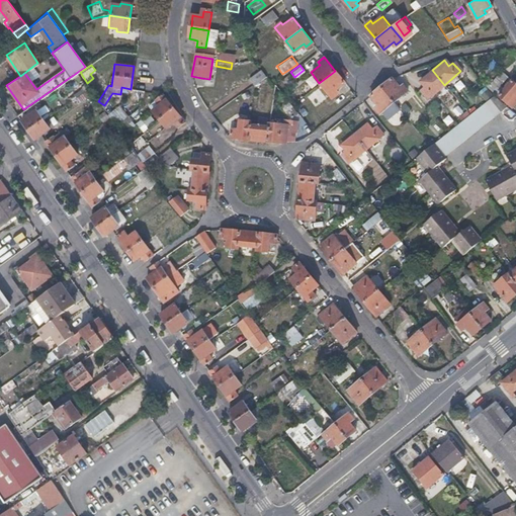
[(248,76),(252,84),(265,77),(261,69),(248,76)]
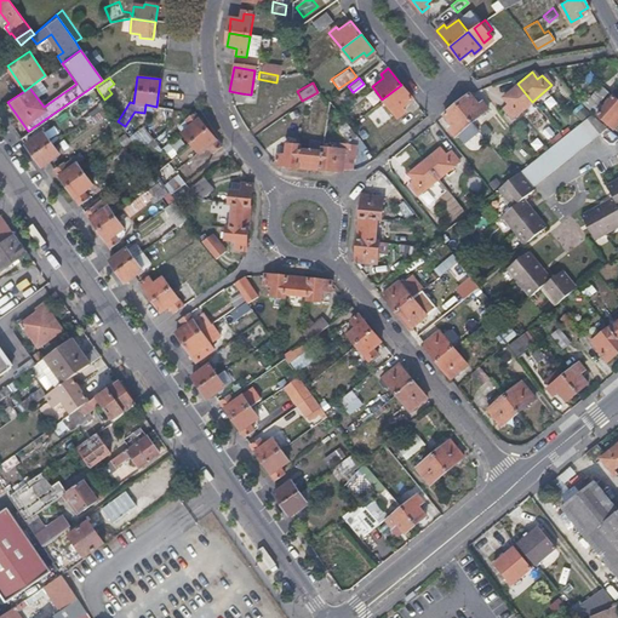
[(532,102),(518,84),(502,97),(507,104),(501,109),(510,120),(532,102)]
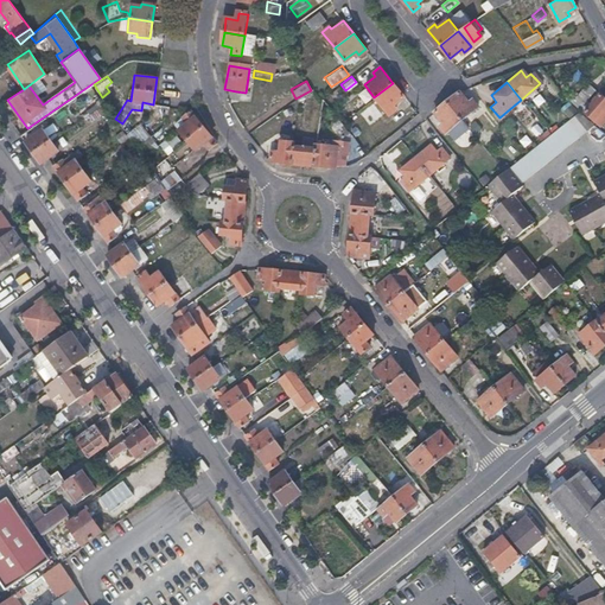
[(568,96),(577,108),(593,88),(586,82),(574,94),(572,91),(568,96)]
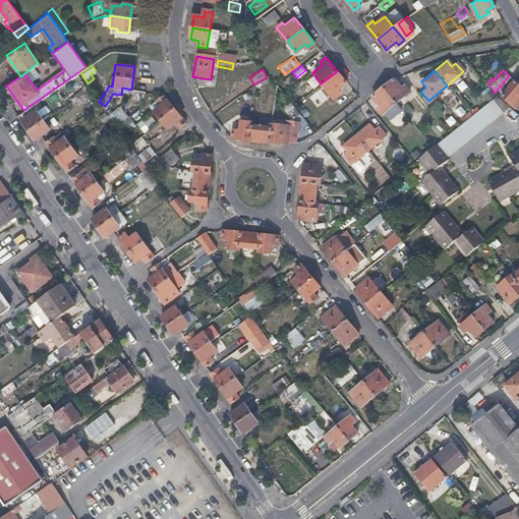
[(337,71),(321,83),(332,98),(338,93),(336,90),(346,81),(337,71)]
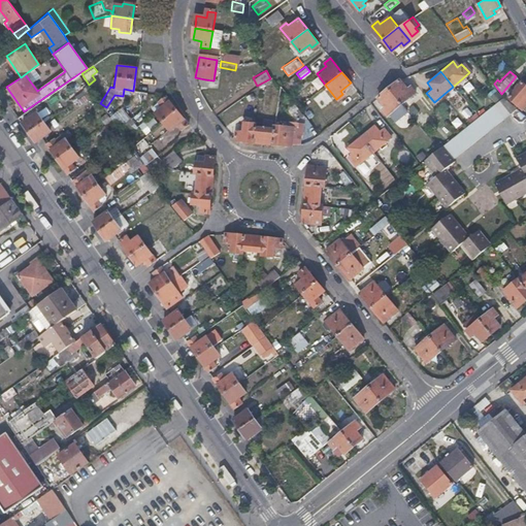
[(387,88),(400,104),(414,93),(408,87),(406,89),(397,78),(387,88)]
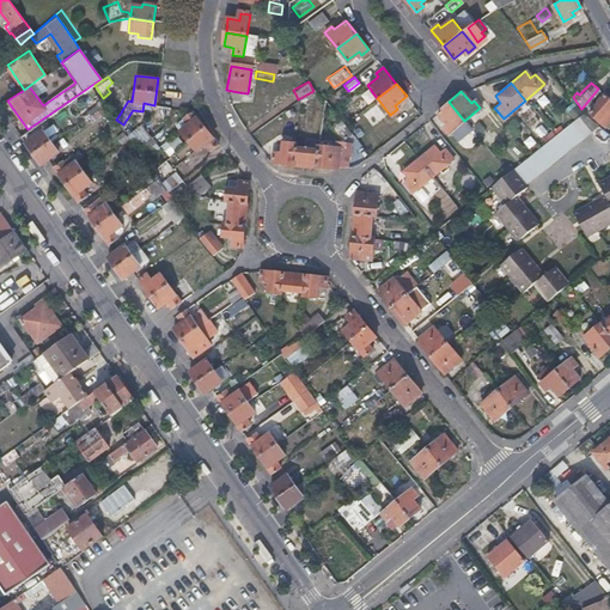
[(609,99),(603,93),(596,102),(587,110),(603,124),(609,116),(609,99)]
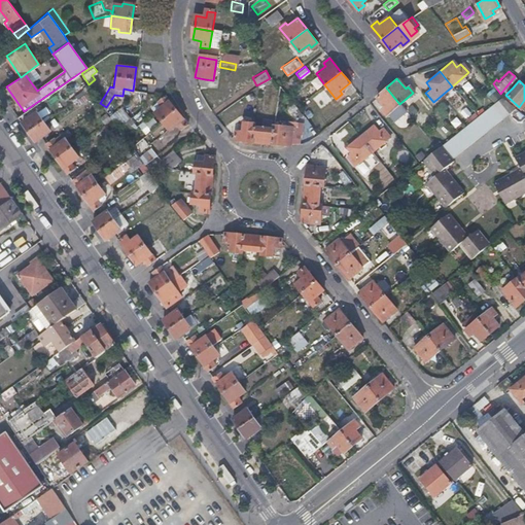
[(98,96),(102,99),(109,88),(105,85),(98,96)]
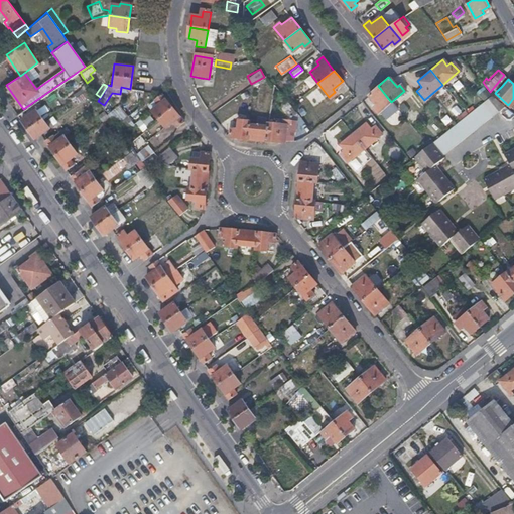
[(85,86),(70,97),(72,101),(77,97),(78,99),(89,91),(85,86)]
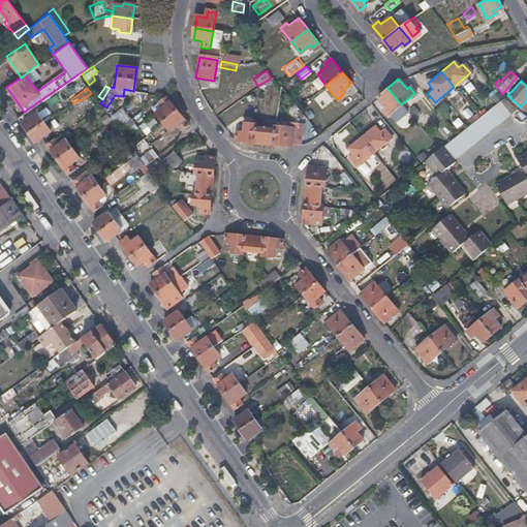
[(386,116),(401,104),(388,88),(376,97),(384,106),(384,107),(381,110),(386,116)]
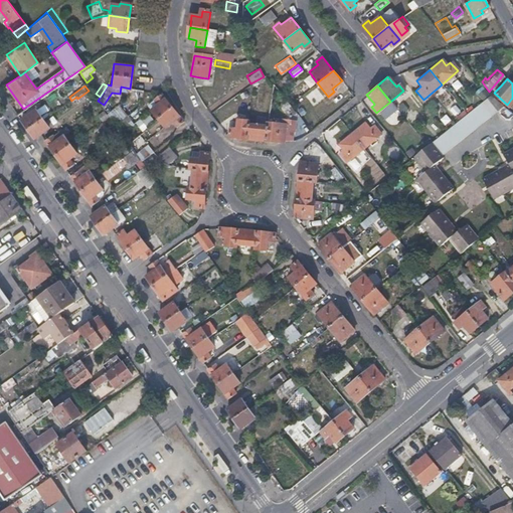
[(205,96),(210,101),(219,94),(214,88),(205,96)]
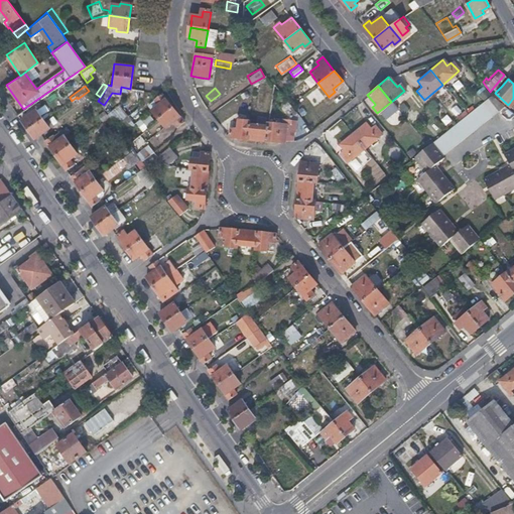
[(302,99),(310,108),(322,99),(312,90),(302,99)]
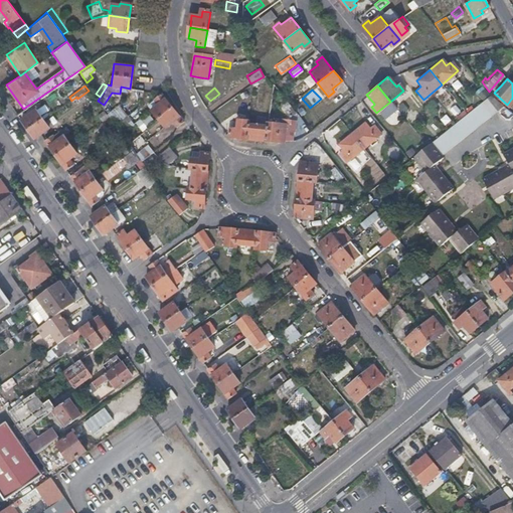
[(424,145),(437,160),(443,154),(441,152),(501,103),(490,92),(424,145)]
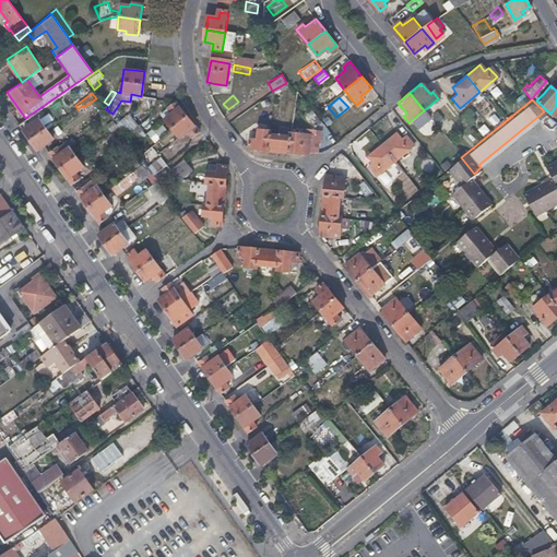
[(160,115),(163,118),(170,129),(186,116),(173,101),(166,107),(167,108),(160,115)]
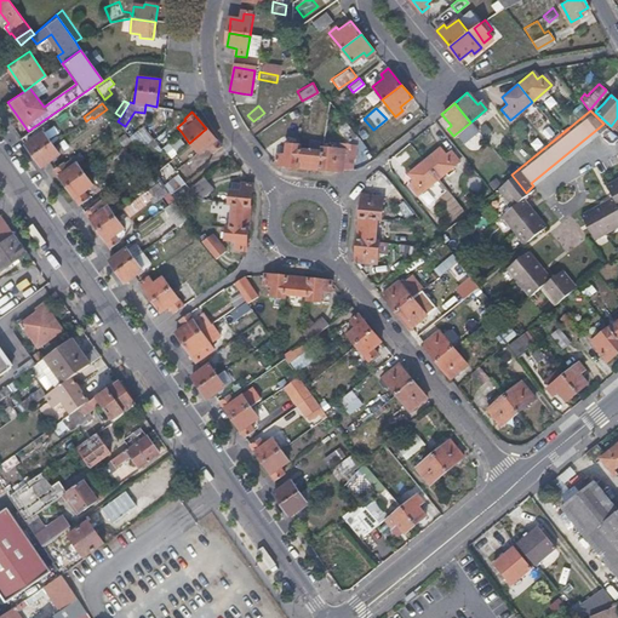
[(492,149),(503,139),(498,132),(497,133),(493,130),(490,133),(479,119),(473,124),(492,149)]
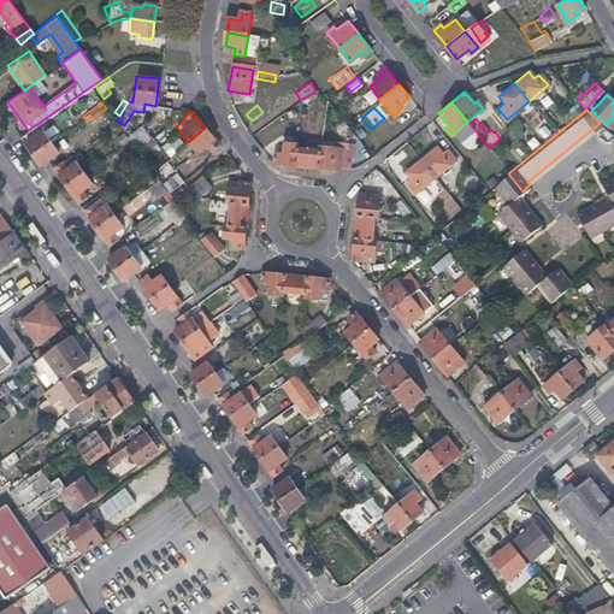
[(507,128),(514,137),(519,133),(517,129),(520,127),(515,120),(507,128)]
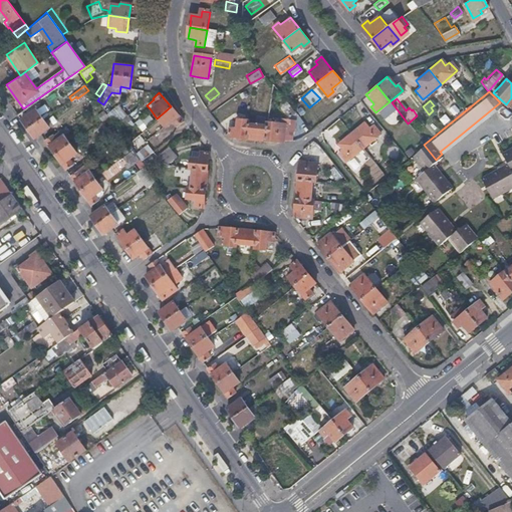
[(116,101),(104,110),(108,115),(112,121),(124,112),(116,101)]
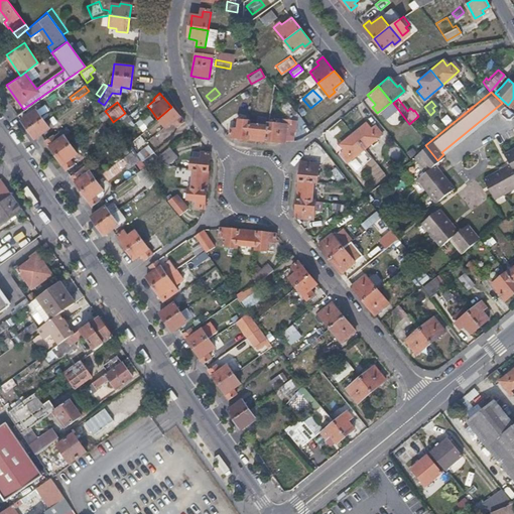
[(183,121),(172,108),(171,107),(157,119),(164,127),(172,121),(176,126),(183,121)]
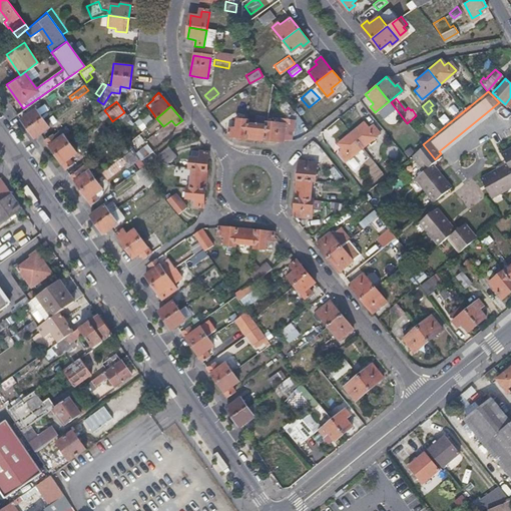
[(26,127),(41,116),(35,107),(20,118),(26,127)]
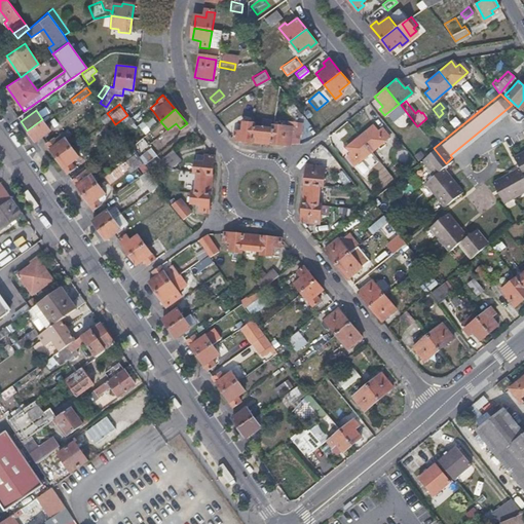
[(150,113),(136,122),(142,132),(155,122),(150,113)]
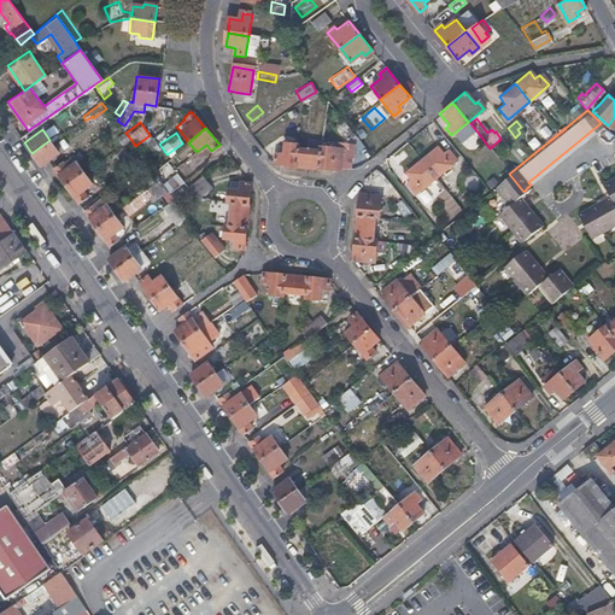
[(150,167),(157,160),(151,153),(159,148),(150,135),(135,146),(150,167)]
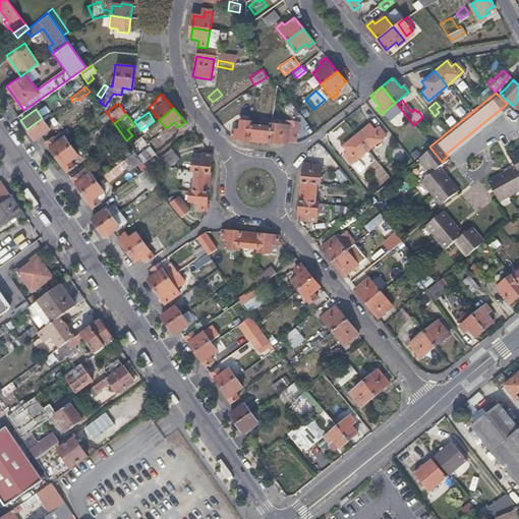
[(46,124),(48,126),(52,124),(48,117),(44,120),(46,124)]
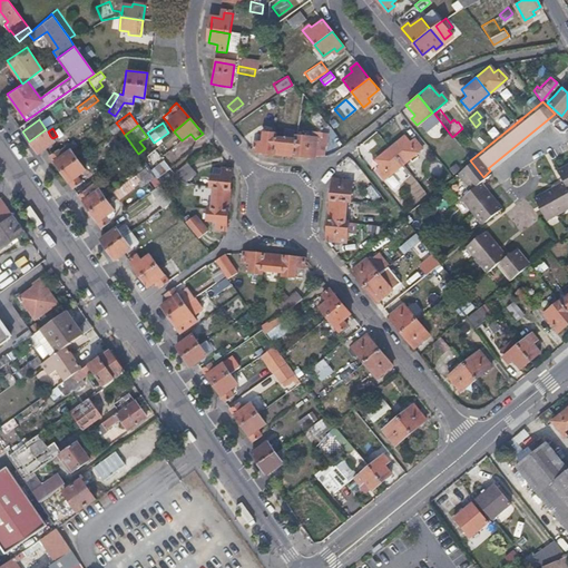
[(50,136),(46,129),(29,142),(36,152),(52,139),(52,138),(50,136)]
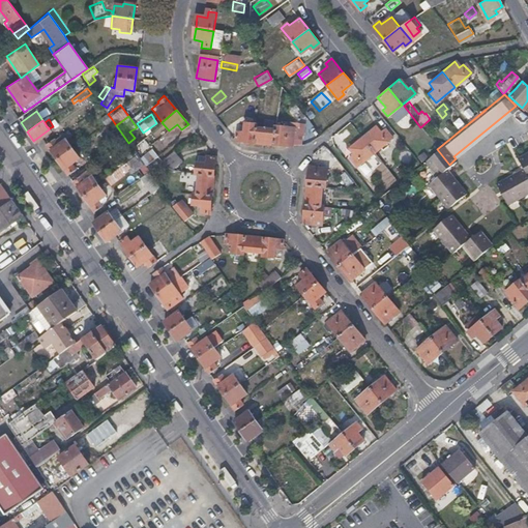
[(254,142),(256,127),(256,123),(244,122),(243,132),(236,130),(235,140),(254,142)]
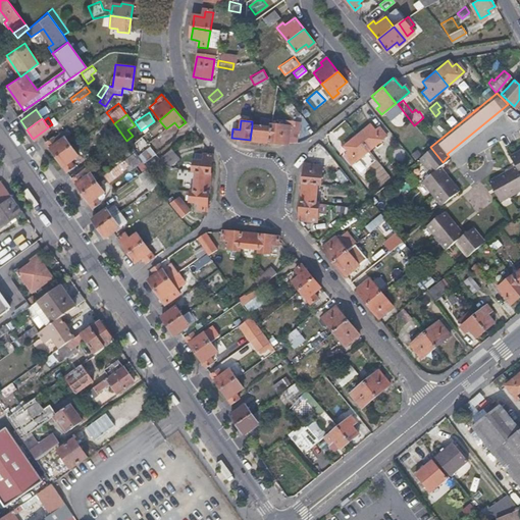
[(270,122),(270,126),(268,142),(287,144),(289,124),(270,122)]
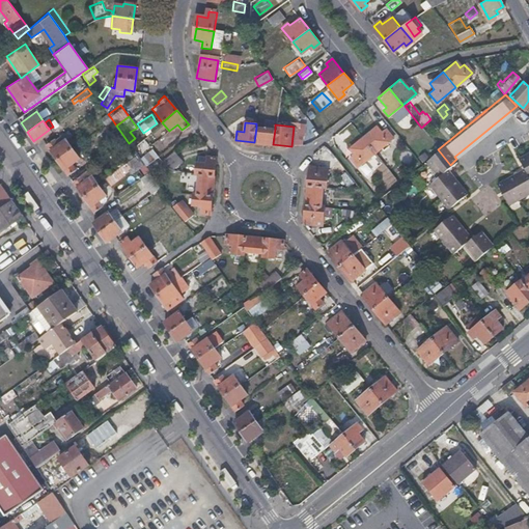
[(376,127),(362,137),(374,152),(392,138),(385,130),(381,133),(376,127)]
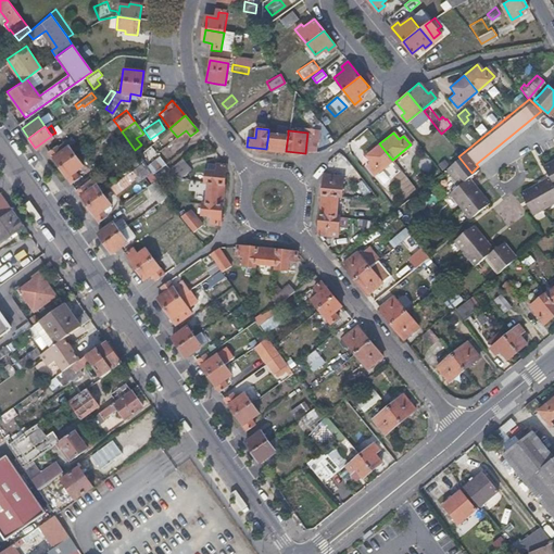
[(103,134),(89,145),(92,148),(106,138),(103,134)]
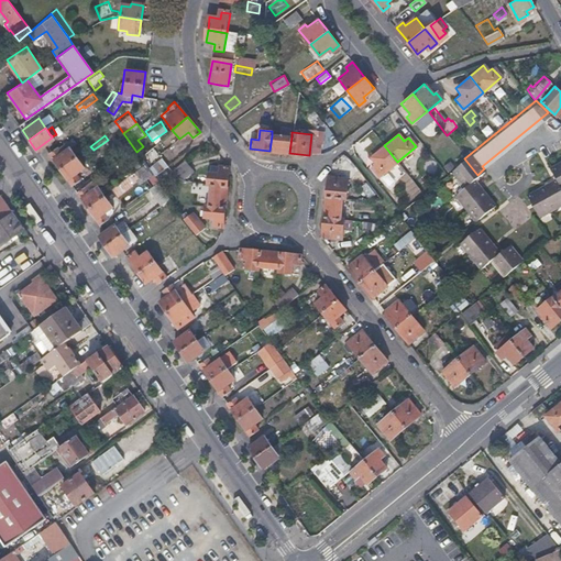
[(282,135),(272,135),(270,151),(289,153),(292,136),(282,135)]
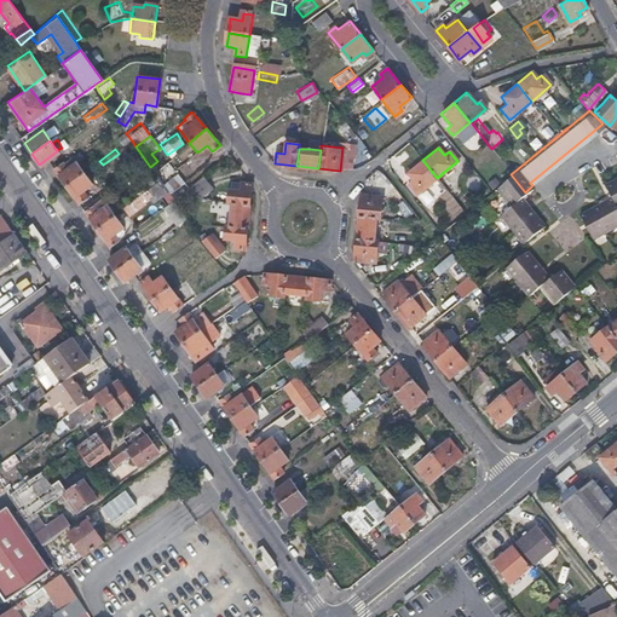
[(65,185),(84,172),(76,161),(81,157),(78,151),(53,167),(65,185)]
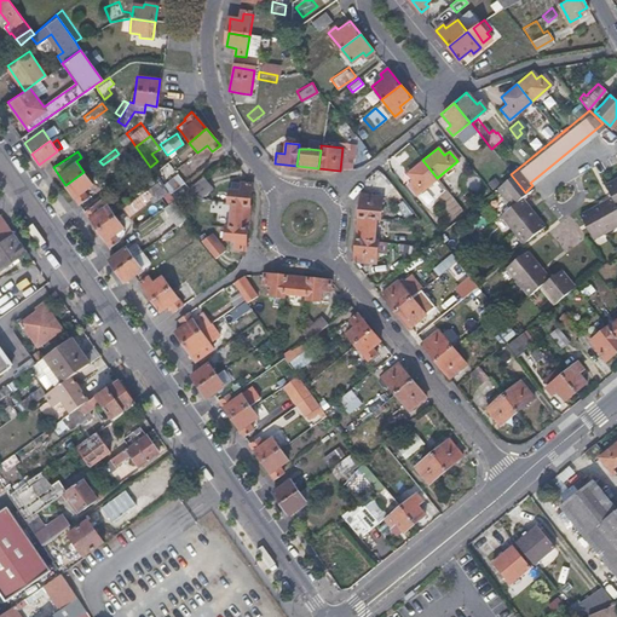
[(482,178),(488,186),(495,180),(476,157),(468,163),(482,178)]
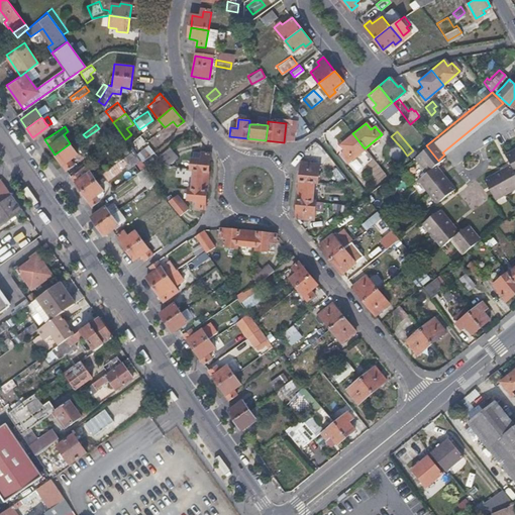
[(365,148),(352,133),(340,144),(345,150),(340,153),(347,163),(365,148)]
